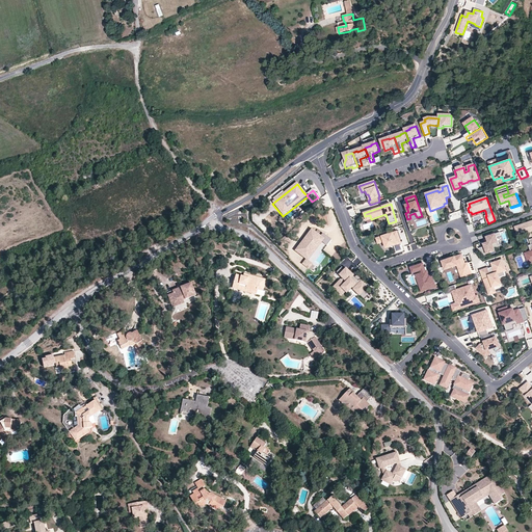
[(531,244),(531,220),(515,227),(519,235),(531,230),(531,239),(530,240),(531,244)]
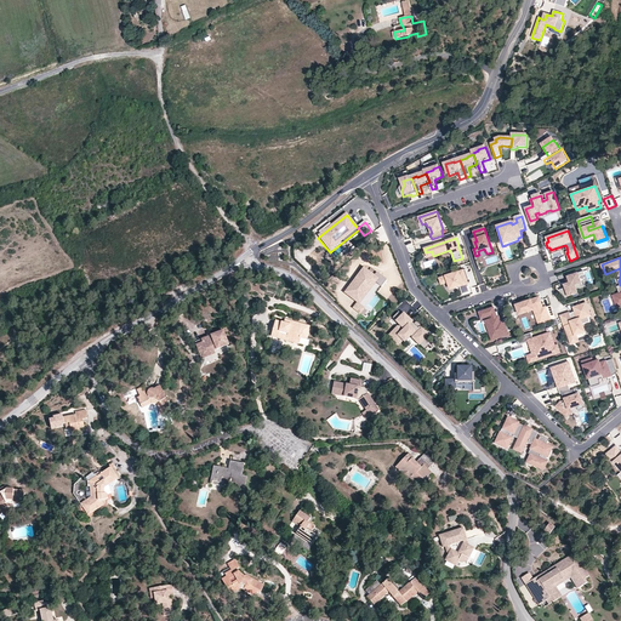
[(368,273),(364,269),(346,294),(358,302),(353,308),(360,314),(374,296),(375,296),(387,280),(371,268),(368,273)]
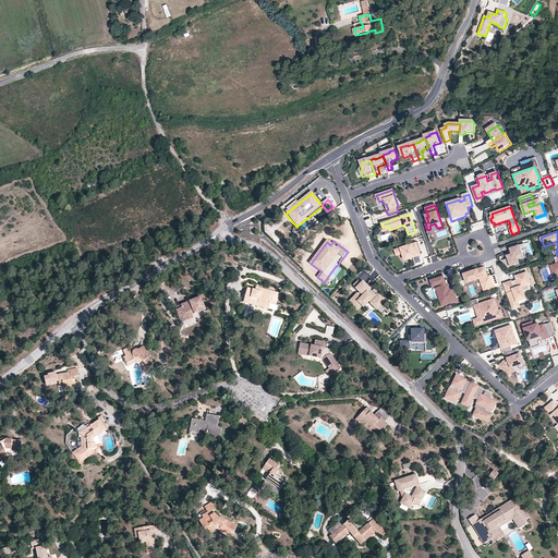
[(413,257),(415,265),(422,263),(421,257),(422,257),(420,252),(419,249),(419,243),(396,251),(397,255),(403,254),(405,261),(413,257)]
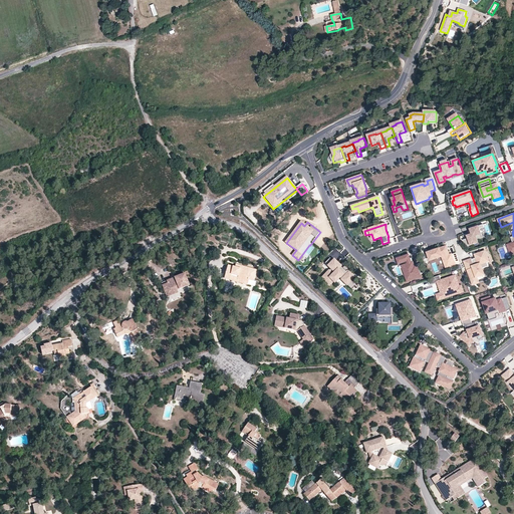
[(484,227),(483,225),(470,229),(471,232),(472,231),(473,234),(467,236),(471,245),(478,243),(477,239),(482,237),(480,229),(484,227)]
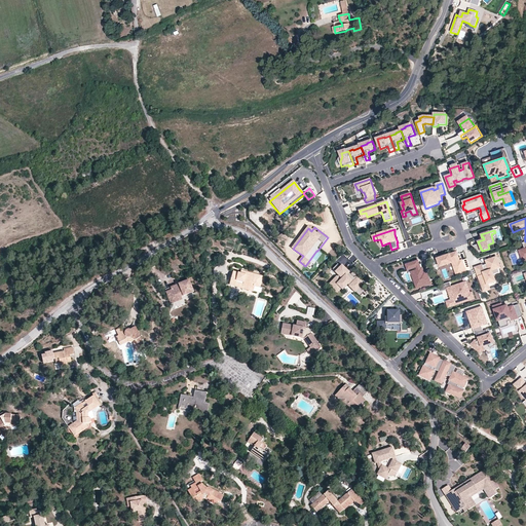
[(471,269),(466,259),(459,261),(457,256),(456,257),(455,253),(438,259),(440,266),(452,262),(456,274),(471,269)]
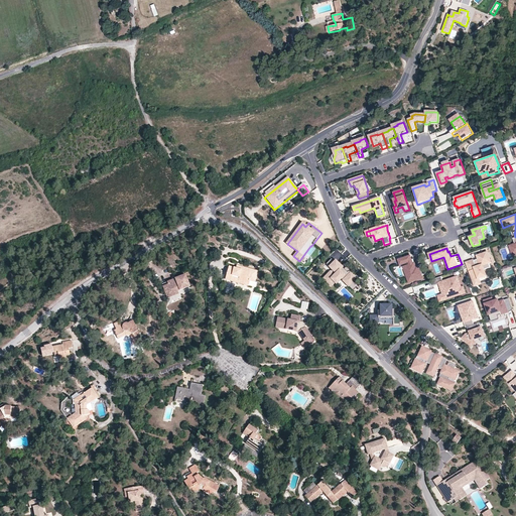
[(478,258),(466,262),(475,288),(491,282),(486,270),(493,267),(488,252),(477,256),(478,258)]
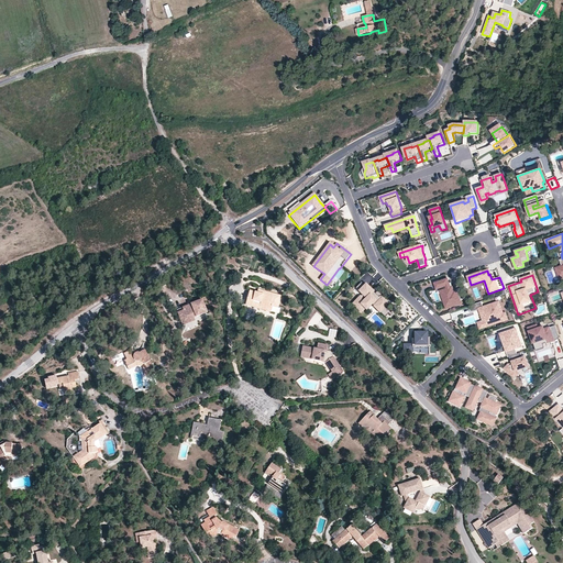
[(460,300),(466,298),(462,288),(456,290),(456,291),(454,291),(452,287),(451,288),(449,284),(448,279),(434,284),(437,289),(446,286),(446,289),(444,289),(448,301),(443,302),(445,308),(461,304),(460,300)]
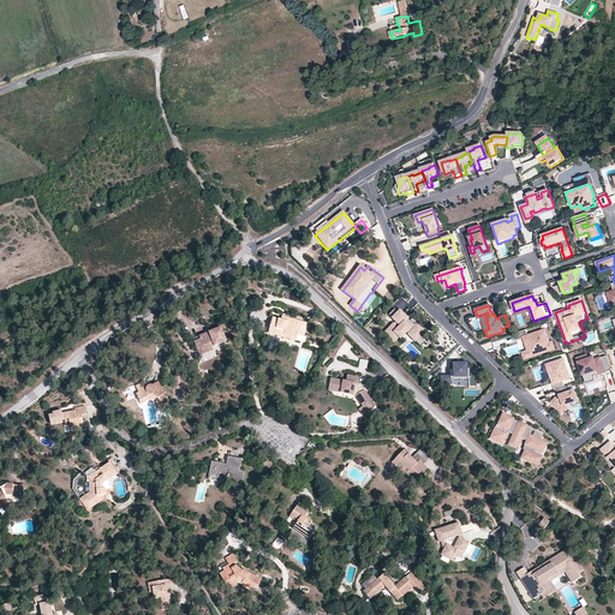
[(394,308),(388,314),(395,321),(386,332),(394,340),(405,330),(412,338),(416,334),(424,342),(427,345),(428,342),(421,335),(424,332),(415,323),(417,322),(412,317),(410,321),(400,310),(398,312),(394,308)]
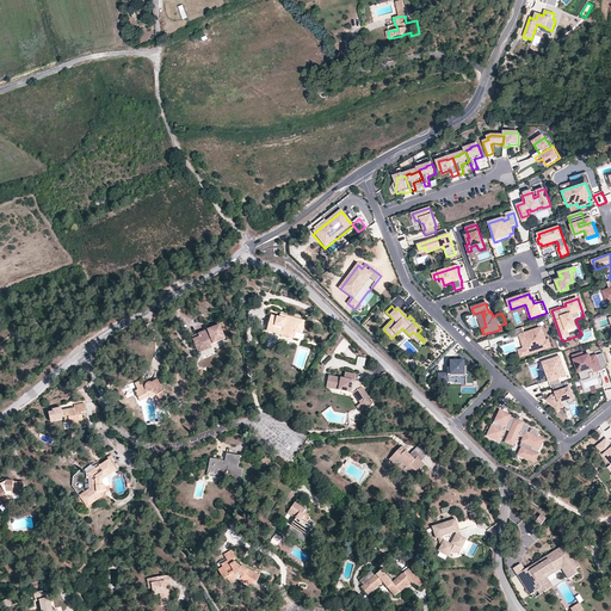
[(284,319),(279,318),(271,315),(267,331),(282,334),(282,333),(288,334),(289,331),(296,332),(301,333),(304,321),(285,315),(284,319)]
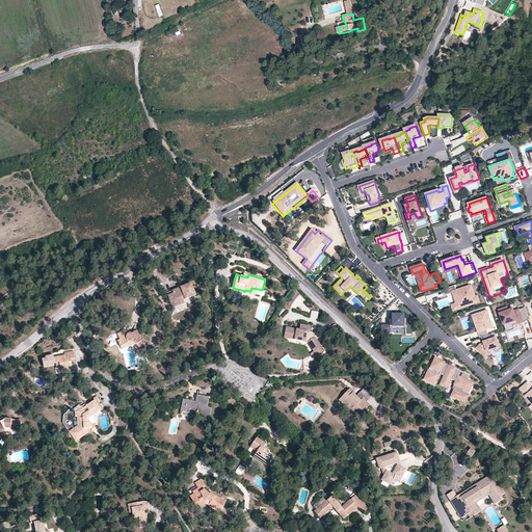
[(179,291),(168,295),(170,302),(177,299),(178,302),(183,300),(195,295),(191,283),(178,288),(179,291)]
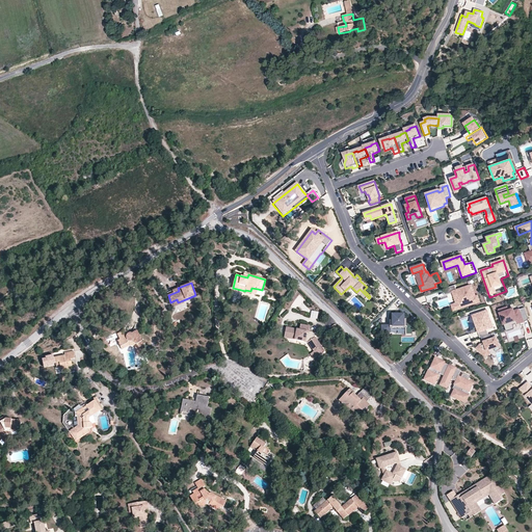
[(455,285),(443,290),(445,295),(451,293),(453,292),(454,295),(455,295),(457,303),(456,303),(458,309),(479,301),(477,296),(475,296),(472,285),(456,290),(455,285)]
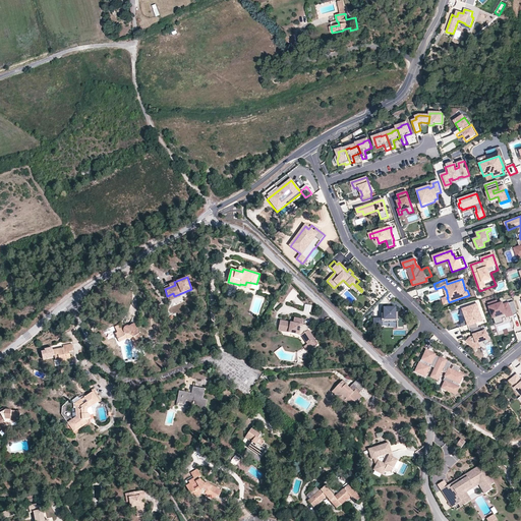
[(352,283),(349,286),(355,293),(359,290),(352,283)]
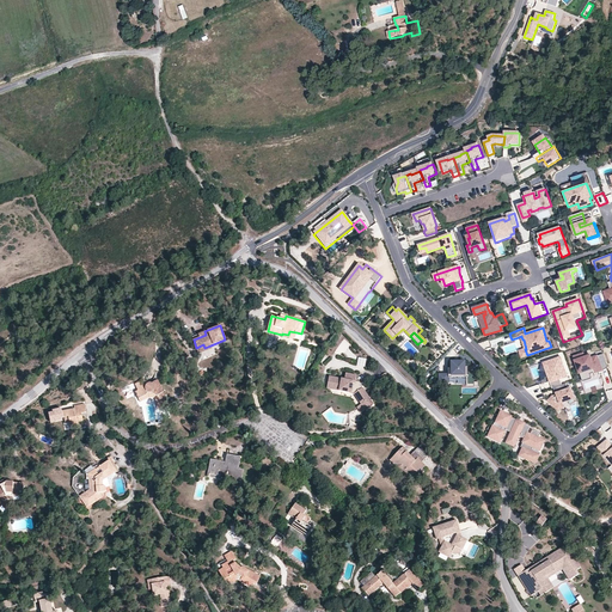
[(598,372),(607,368),(603,354),(597,356),(598,359),(589,361),(591,365),(587,366),(585,357),(583,354),(574,357),(581,378),(591,374),(594,373),(593,371),(598,369),(598,372)]
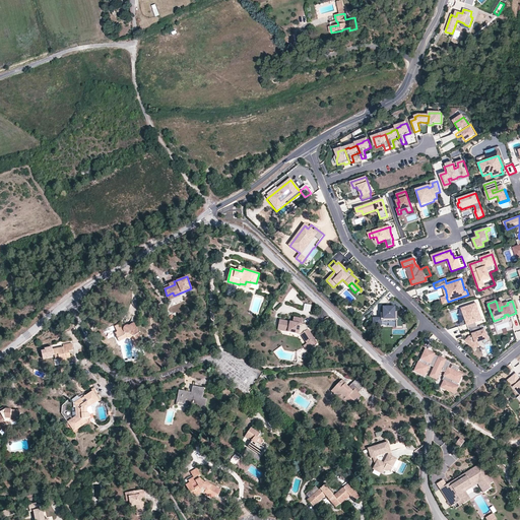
[(501,302),(497,304),(499,311),(502,310),(501,307),(508,305),(507,303),(502,305),(501,302)]
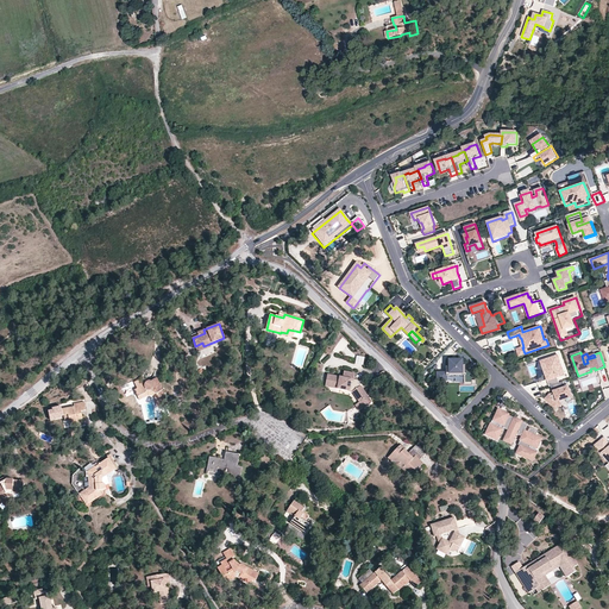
[(363,365),(365,358),(357,356),(355,364),(363,365)]
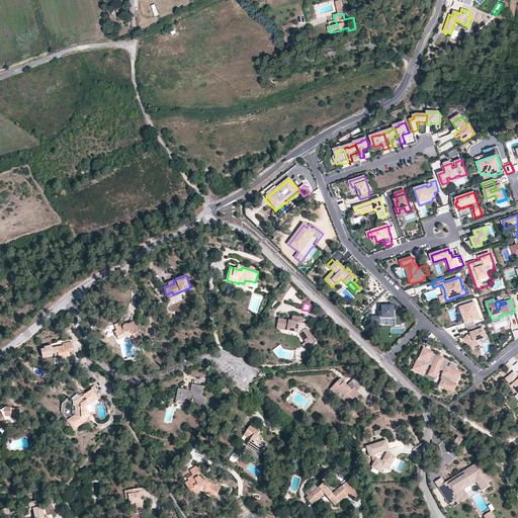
[(473,303),(460,307),(463,320),(464,319),(467,329),(468,328),(475,326),(472,321),(480,319),(473,303)]
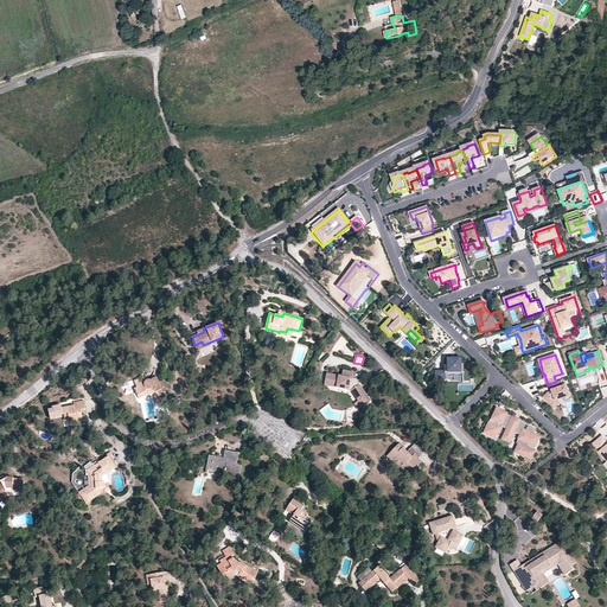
[(461,357),(447,357),(447,364),(445,364),(445,369),(435,369),(435,378),(446,378),(446,372),(462,372),(464,372),(464,379),(470,379),(470,383),(475,383),(475,377),(471,377),(471,368),(465,368),(465,363),(461,363),(461,357)]
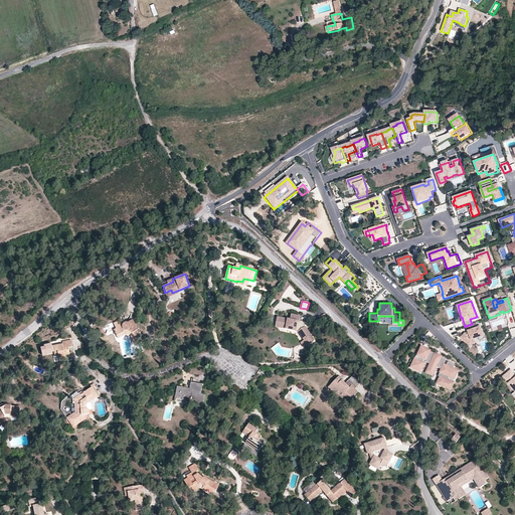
[(291,319),(283,318),(281,328),(299,331),(305,340),(309,338),(311,342),(315,339),(306,326),(305,327),(302,324),(303,322),(300,321),(301,316),(292,314),(291,319)]
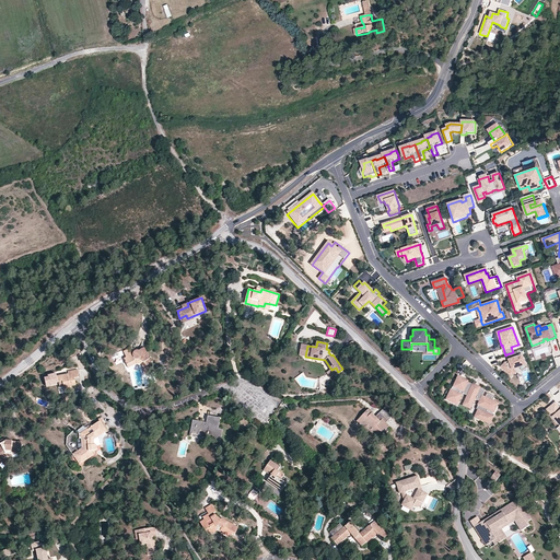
[(124,359),(127,365),(133,361),(136,360),(138,360),(139,359),(140,359),(141,358),(144,362),(148,373),(152,373),(150,359),(147,352),(142,353),(140,352),(139,351),(137,351),(136,351),(131,347),(127,350),(124,351),(126,358),(124,359)]
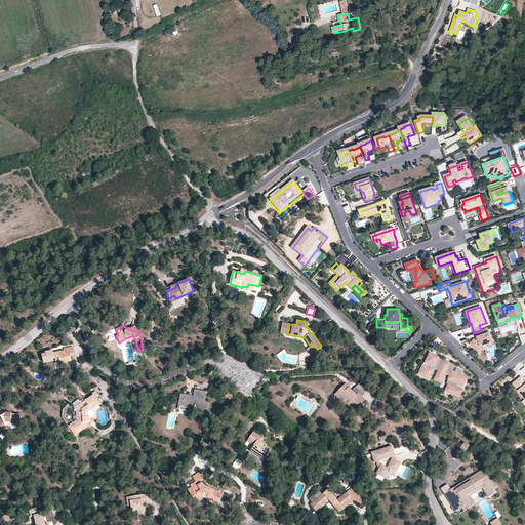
[(481,330),(475,332),(477,337),(478,337),(478,338),(476,340),(474,339),(470,344),(478,351),(482,347),(480,346),(488,342),(493,341),(490,332),(487,333),(486,329),(481,330)]
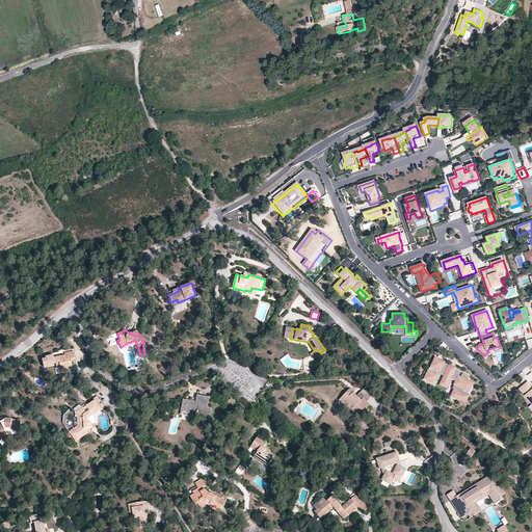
[(127,343),(121,347),(122,349),(129,346),(134,346),(136,355),(140,354),(137,344),(134,340),(133,341),(132,341),(131,342),(129,342),(127,343)]
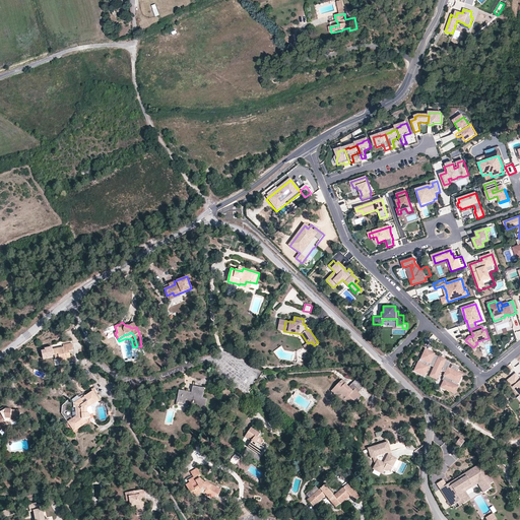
[(308,350),(314,345),(312,341),(308,343),(305,346),(308,350)]
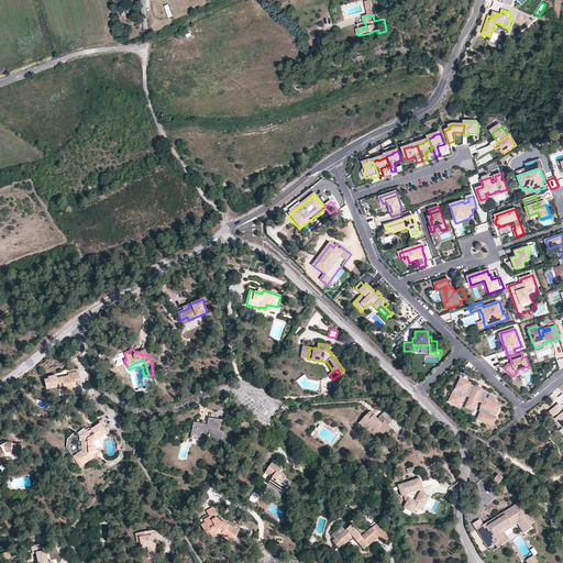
[(75,382),(76,382),(80,381),(79,373),(69,375),(69,377),(58,379),(59,385),(61,385),(65,384),(65,389),(66,393),(74,390),(73,388),(77,387),(77,383),(75,383),(75,382)]
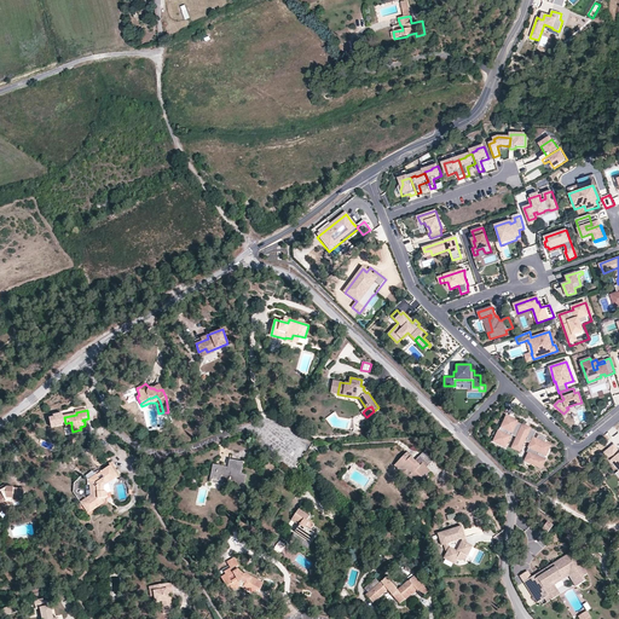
[(65,423),(64,417),(63,414),(55,416),(55,418),(51,418),(52,429),(65,427),(64,423),(65,423)]
